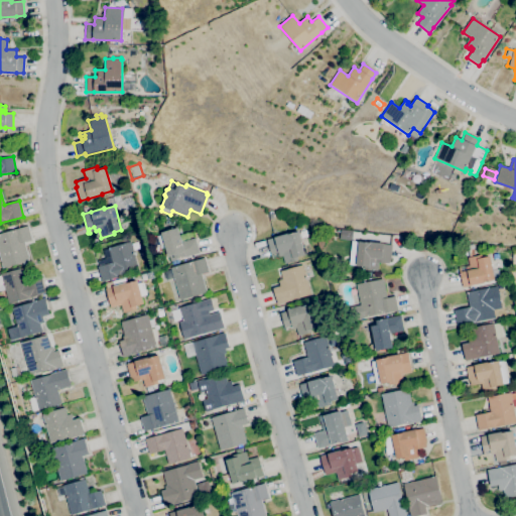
[(2,269),(0,261),(0,233),(27,226),(31,240),(24,242),(28,257),(29,261),(2,269)]
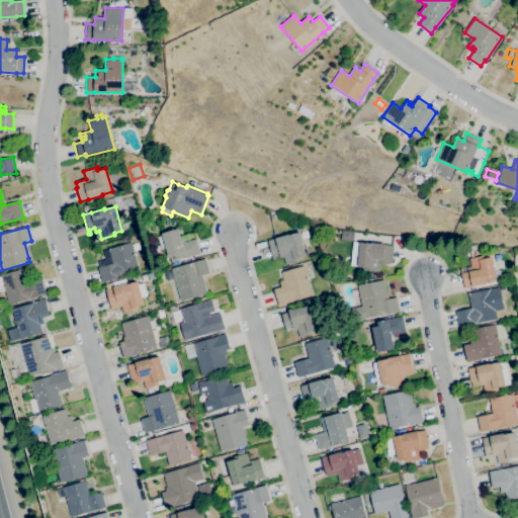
[(171,262),(169,258),(165,246),(160,247),(157,237),(162,236),(161,234),(178,228),(182,243),(195,239),(200,254),(186,258),(176,261),(171,262)]
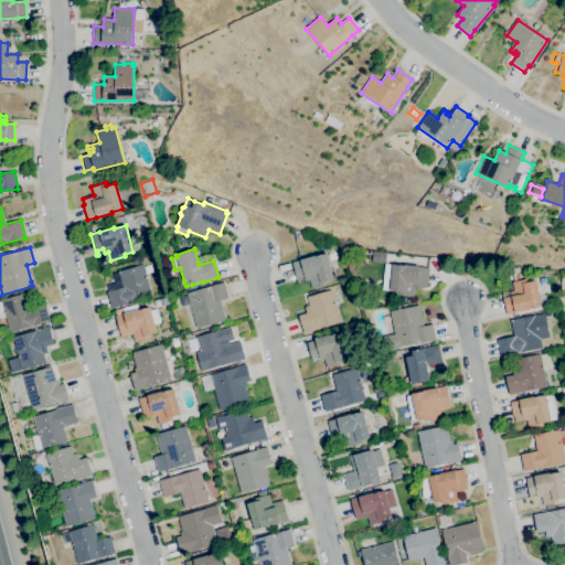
[(312,289),(309,279),(305,280),(304,277),(298,278),(299,283),(298,283),(291,263),(299,260),(316,255),(316,256),(327,253),(334,279),(326,281),(327,285),(312,289)]
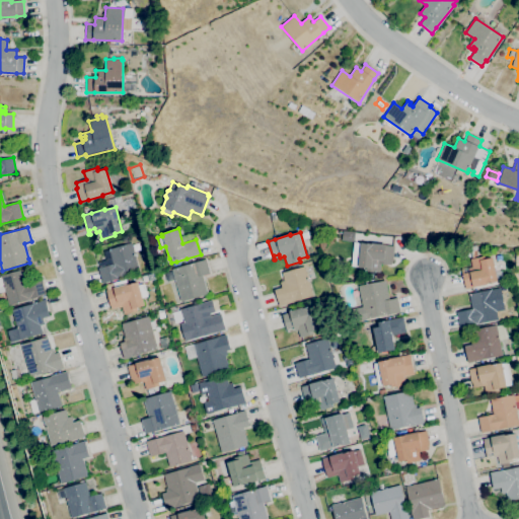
[(101,284),(97,268),(99,268),(97,262),(105,260),(103,251),(108,250),(108,249),(131,243),(139,273),(101,284)]
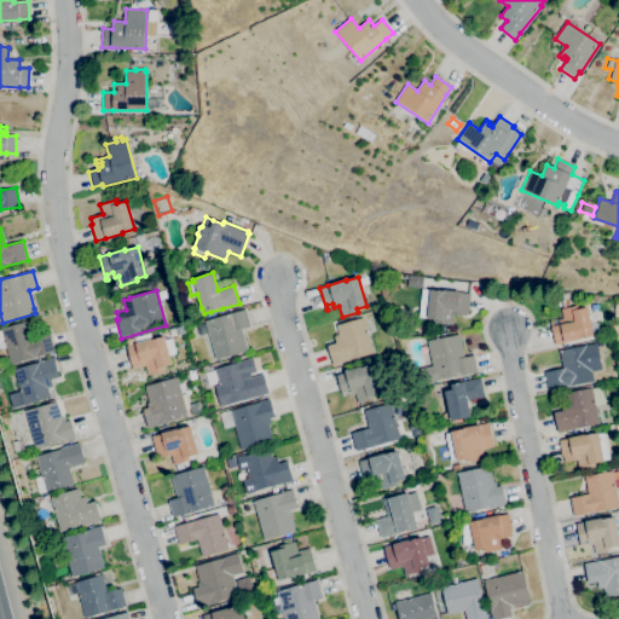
[(452,325),(435,324),(435,320),(426,320),(427,318),(421,318),(423,290),(429,290),(458,293),(469,294),(468,311),(467,310),(466,317),(453,316),(452,325)]
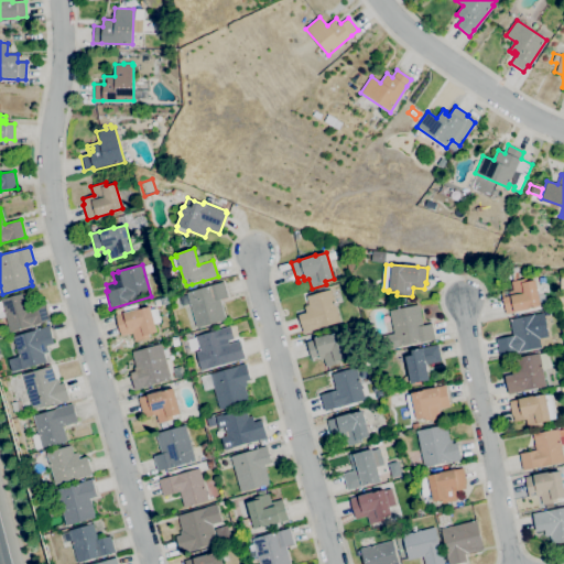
[(506,314),(501,292),(502,292),(503,296),(509,295),(508,291),(512,290),(511,281),(513,281),(511,273),(518,272),(519,280),(525,279),(527,282),(535,281),(540,306),(514,312),(506,314)]
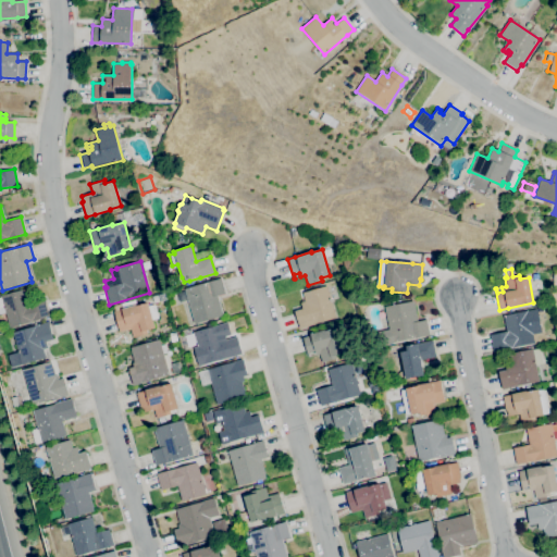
[(194,324),(183,289),(221,277),(225,294),(217,296),(223,316),(194,324)]
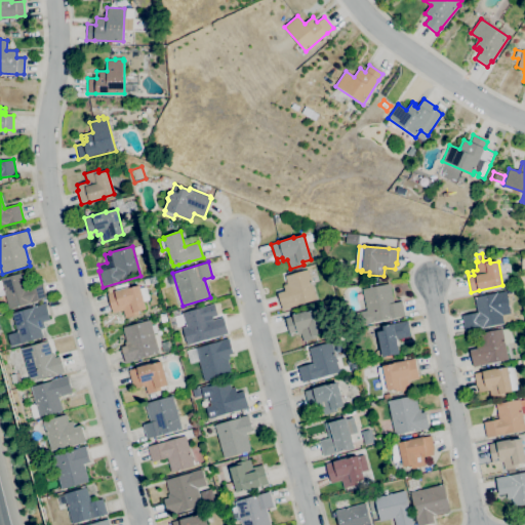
[(282,310),(277,293),(285,291),(283,285),(286,284),(284,276),(308,270),(316,299),(282,310)]
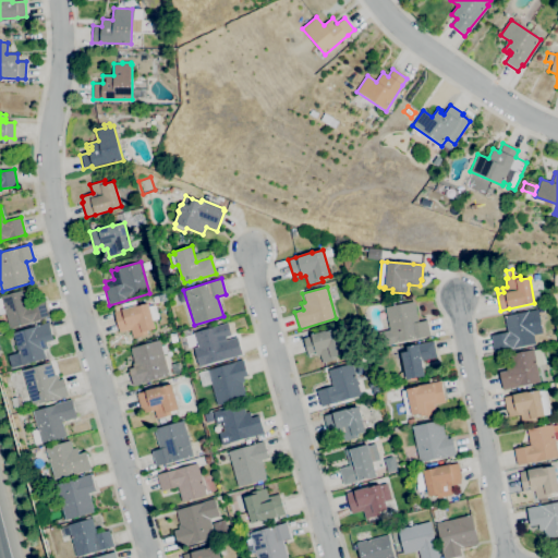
[(10,329),(4,310),(0,311),(0,296),(24,290),(28,305),(44,300),(49,317),(10,329)]
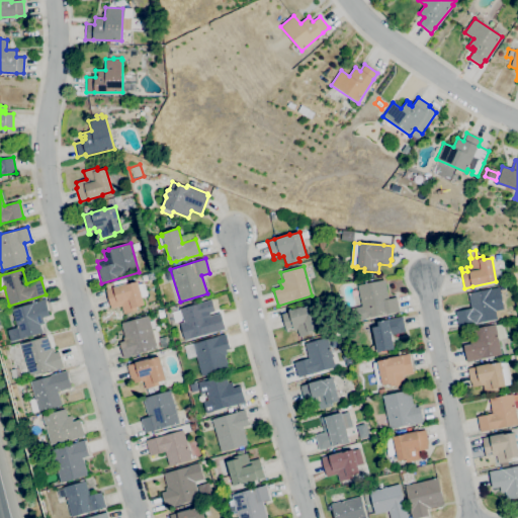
[(87,278),(86,272),(95,270),(97,276),(87,278)]
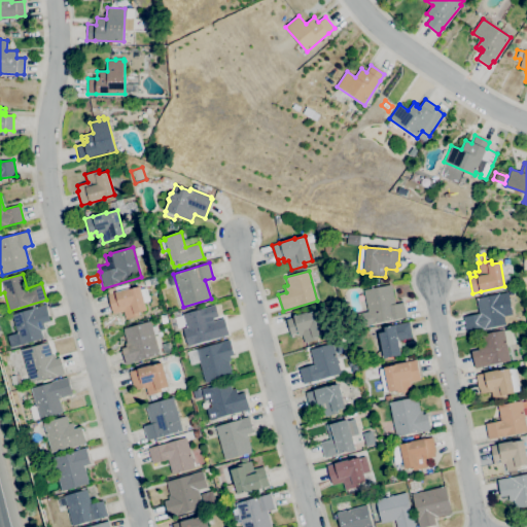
[(126,319),(124,312),(113,314),(107,294),(108,294),(107,289),(114,287),(126,284),(127,289),(129,288),(129,289),(140,286),(141,289),(146,288),(149,302),(144,303),(146,311),(139,313),(140,316),(126,319)]
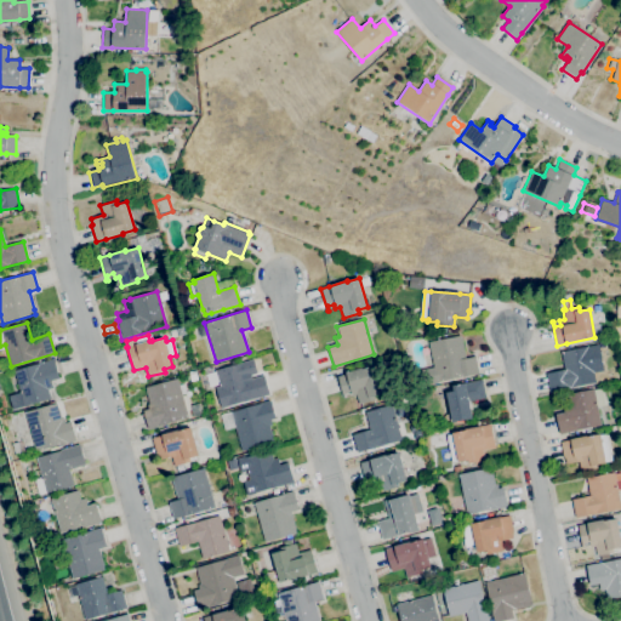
[(421,386),(417,370),(433,368),(428,342),(429,342),(428,335),(433,335),(434,341),(460,336),(461,339),(461,337),(466,358),(474,357),(478,374),(442,381),(442,382),(421,386)]
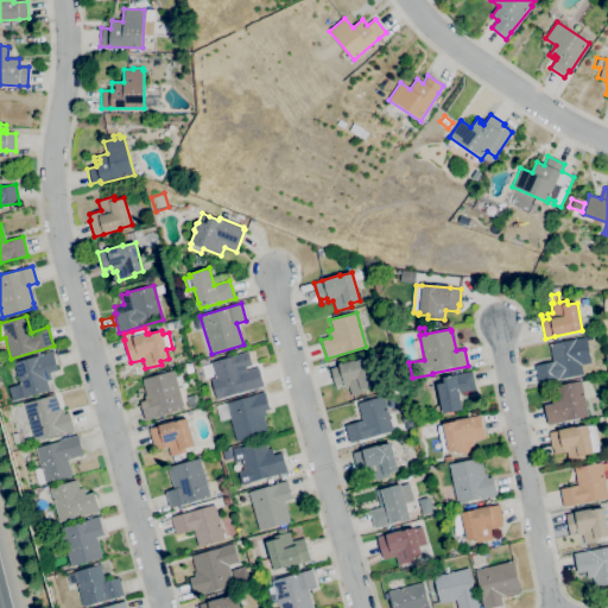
[(538,384),(534,366),(552,361),(549,344),(586,337),(591,363),(581,365),(583,374),(538,384)]
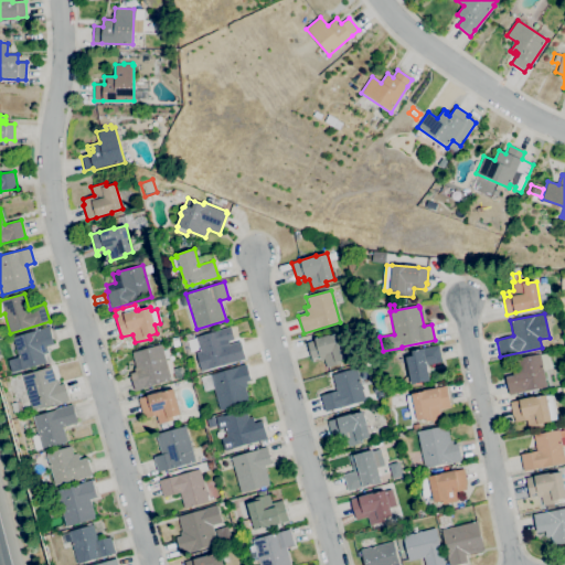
[(11,372),(8,360),(18,356),(12,337),(49,327),(54,344),(46,347),(48,353),(43,354),(45,362),(42,363),(43,366),(39,368),(38,365),(22,370),(21,369),(11,372)]
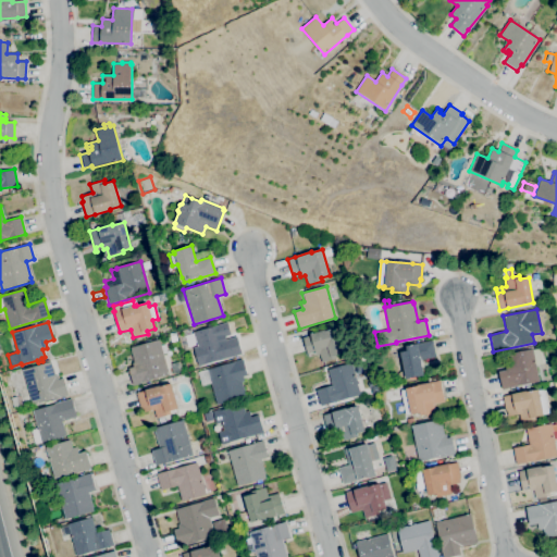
[(199,367),(193,347),(197,346),(193,333),(226,322),(231,335),(225,336),(226,341),(237,337),(243,353),(199,367)]
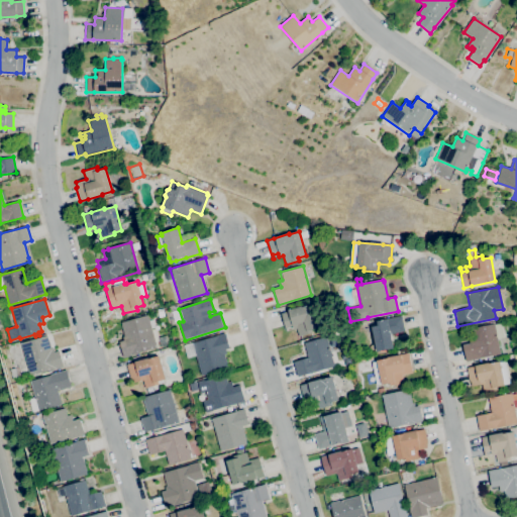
[(299,337),(296,328),(292,329),(291,325),(286,327),(287,331),(286,331),(281,313),(287,312),(287,311),(288,310),(301,306),(301,307),(312,304),(319,328),(311,330),(312,333),(299,337)]
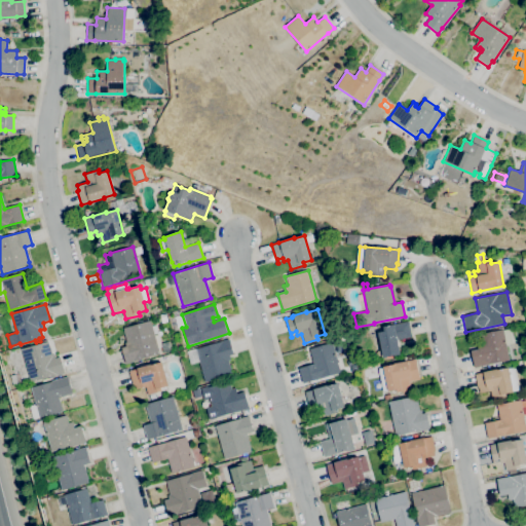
[(125,364),(121,347),(125,346),(124,342),(125,342),(123,332),(122,328),(150,321),(155,339),(156,338),(157,341),(155,342),(159,354),(125,364)]
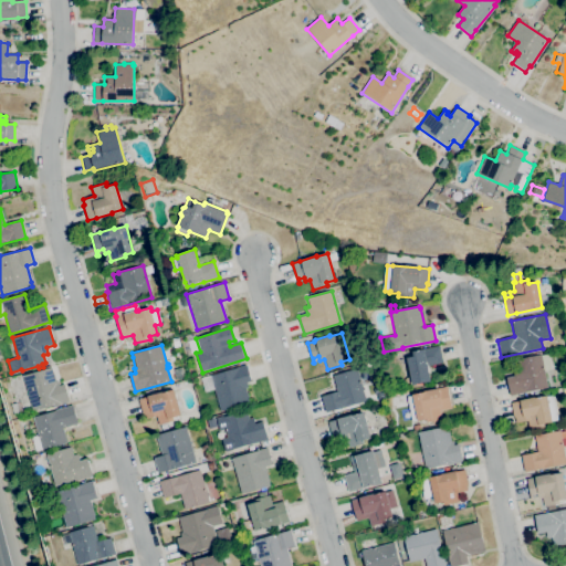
[(411,385),(407,358),(413,357),(412,352),(423,348),(439,346),(442,363),(427,366),(428,373),(429,373),(430,381),(411,385)]
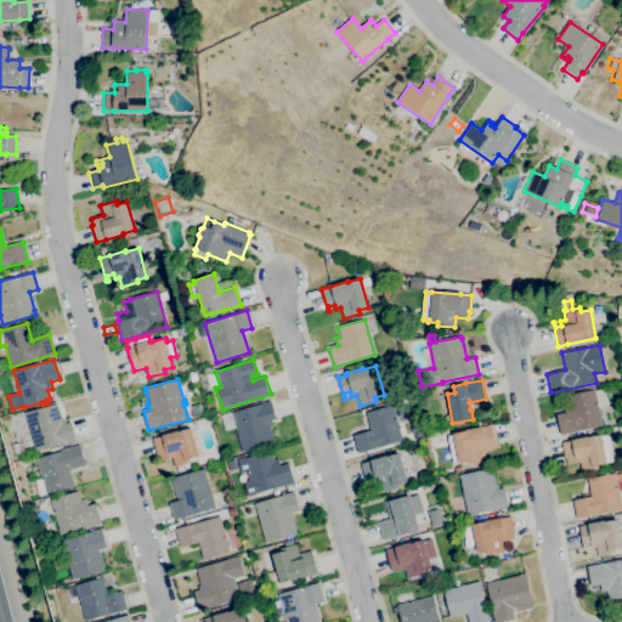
[(560,435),(555,416),(564,413),(561,396),(594,390),(603,389),(606,406),(598,407),(601,425),(566,433),(566,434),(560,435)]
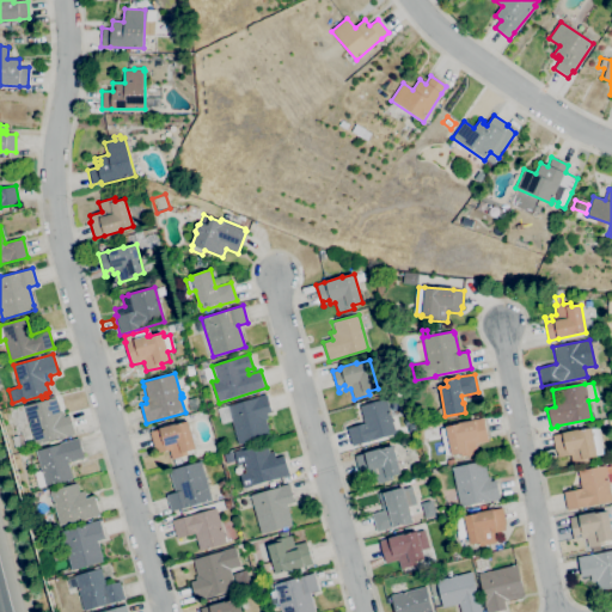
[(237,445),(231,421),(221,424),(216,408),(227,405),(258,397),(267,395),(271,414),(267,415),(268,420),(265,420),(270,436),(237,445)]
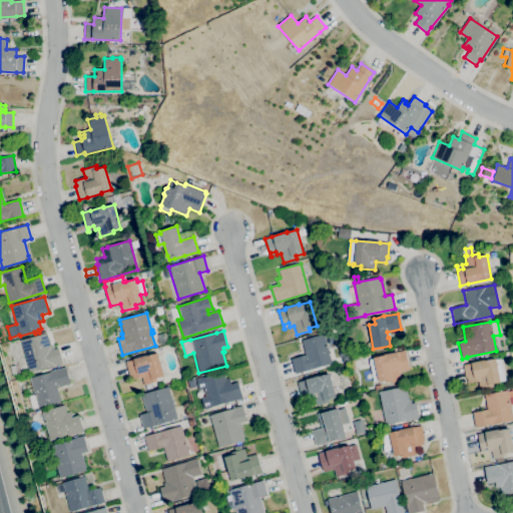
[(29,373),(20,341),(39,336),(39,333),(43,332),(44,334),(46,334),(47,338),(48,338),(51,346),(53,346),(54,350),(58,349),(62,364),(29,373)]
